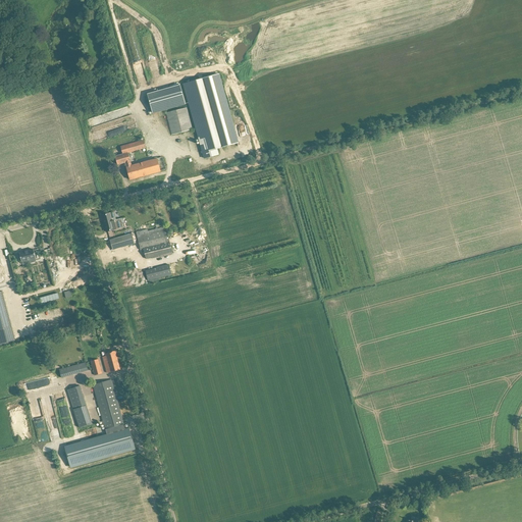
[(218,73),(184,84),(205,159),(219,155),(217,149),(226,146),(238,143),(218,73)]
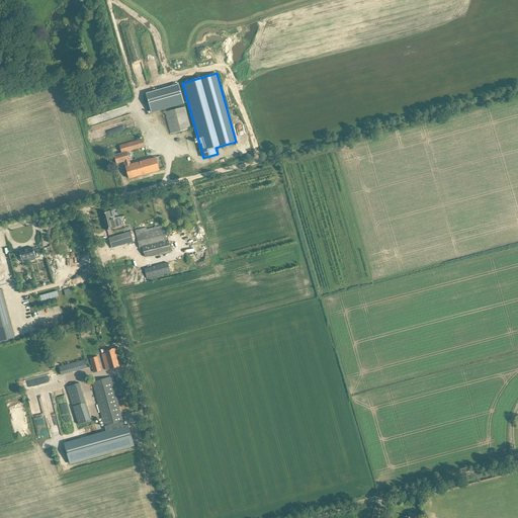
[(179,84),(146,93),(152,112),(184,103),(179,84)]
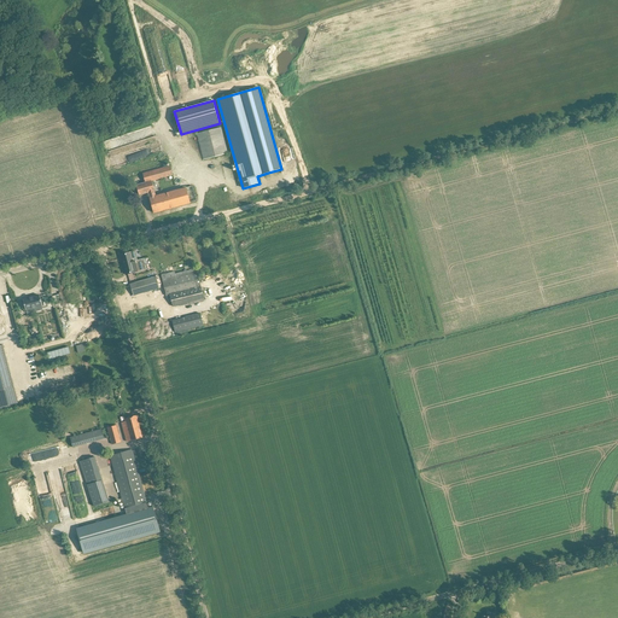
[(221,127),(197,133),(204,159),(227,153),(221,127)]
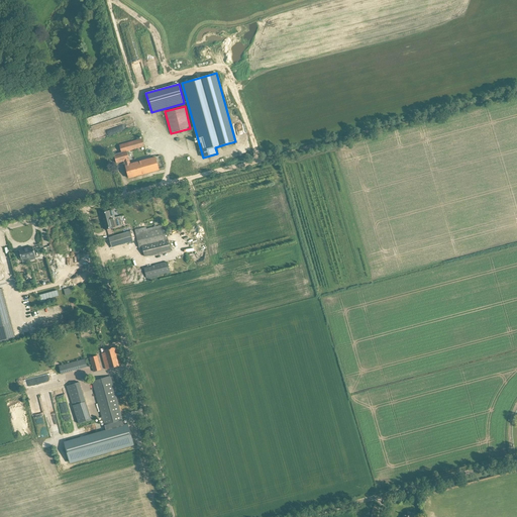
[(168,153),(182,149),(179,137),(165,141),(168,153)]
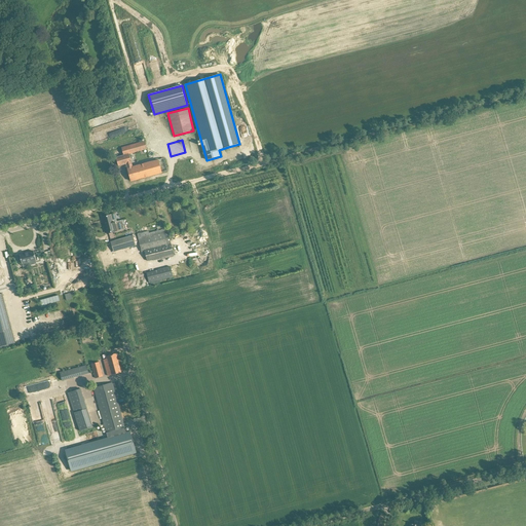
[(129,154),(135,153),(133,145),(121,148),(123,155),(116,157),(117,161),(118,166),(126,164),(130,181),(167,171),(165,165),(163,158),(133,166),(129,154)]
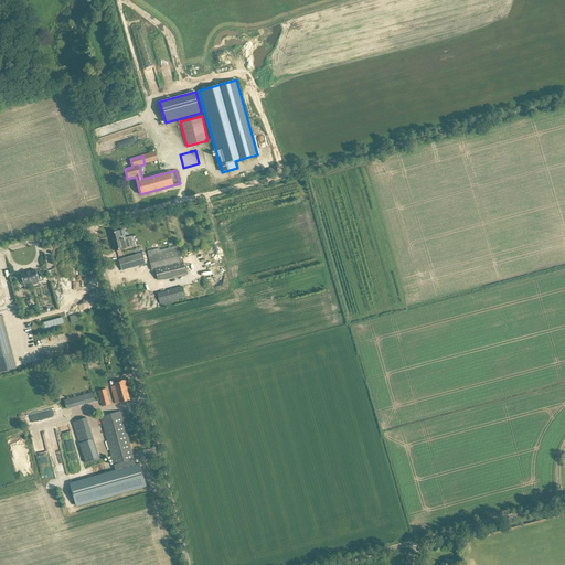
[(124,228),(110,232),(115,252),(134,246),(130,236),(126,237),(124,228)]
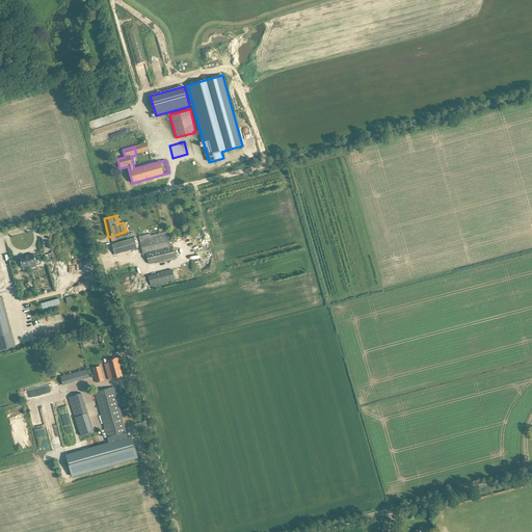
[(149,264),(176,257),(170,235),(166,236),(165,233),(151,236),(150,234),(138,237),(143,255),(145,255),(149,264)]
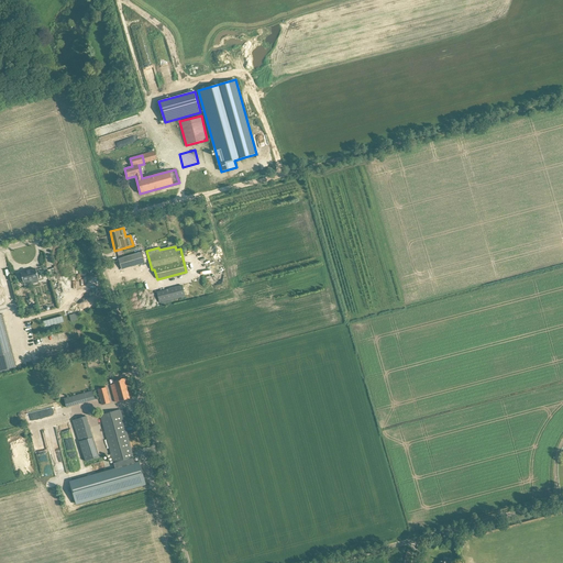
[(142,252),(119,258),(121,269),(145,262),(142,252)]
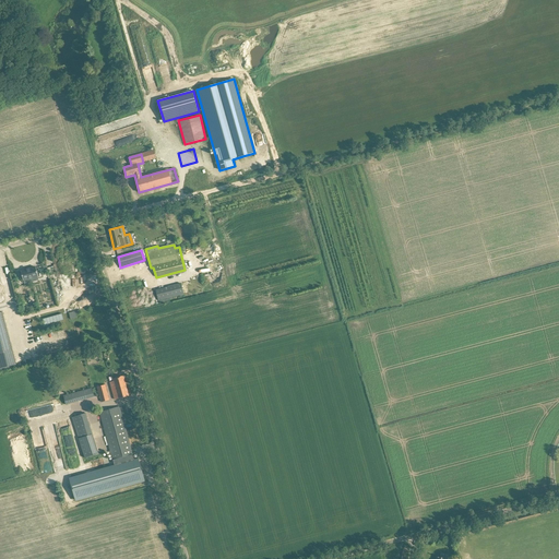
[(21,271),(23,281),(38,276),(36,266),(21,271)]
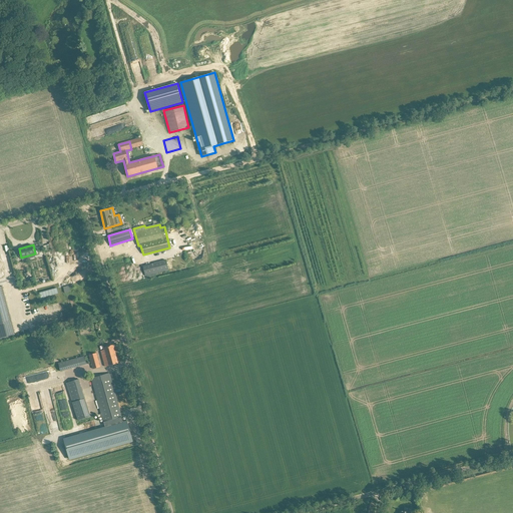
[(145,276),(169,270),(166,261),(143,267),(145,276)]
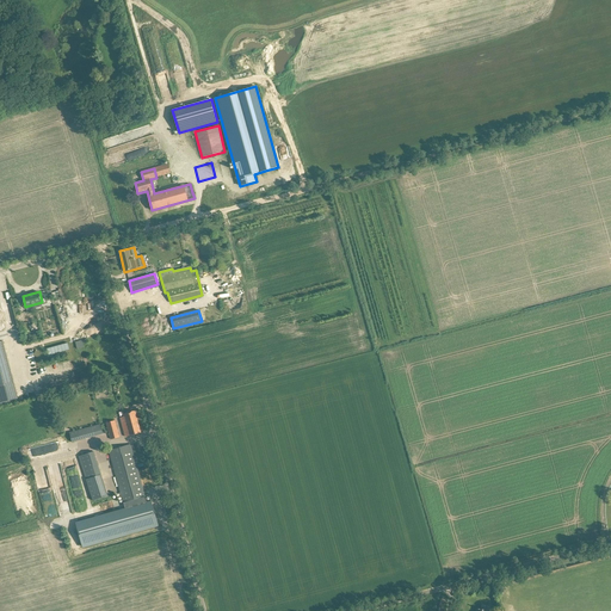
[(0,382),(13,378),(4,346),(2,340),(0,341),(0,382)]
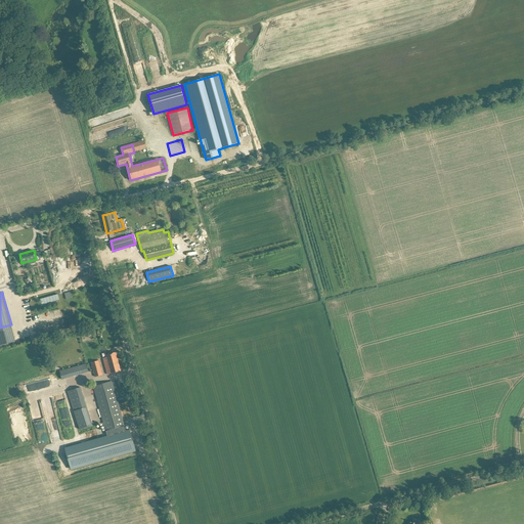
[(58,294),(40,299),(42,305),(59,300),(58,294)]
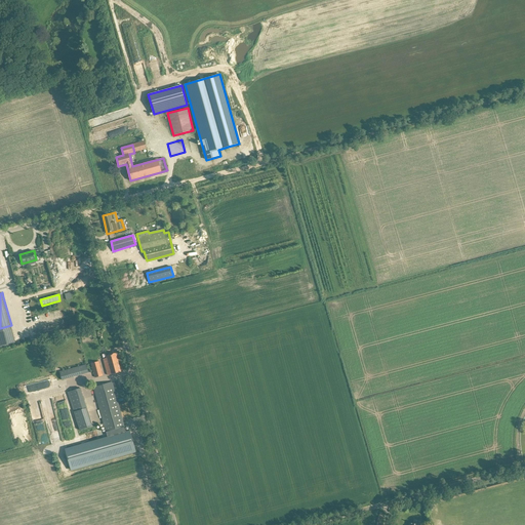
[(107,356),(107,358),(104,359),(108,375),(121,371),(116,353),(107,356)]
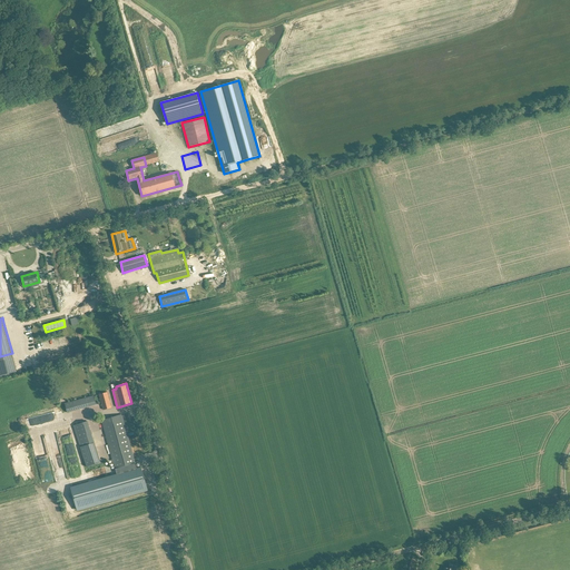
[(107,392),(99,394),(104,410),(111,408),(107,392)]
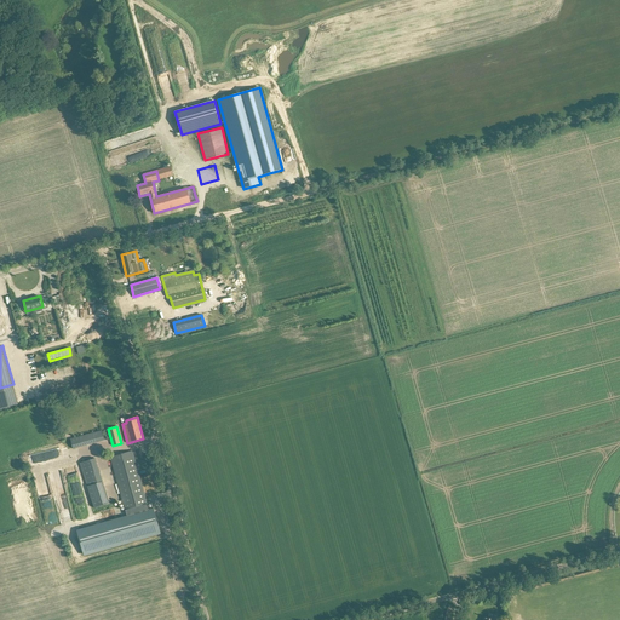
[(73,449),(85,446),(81,436),(70,438),(73,449)]
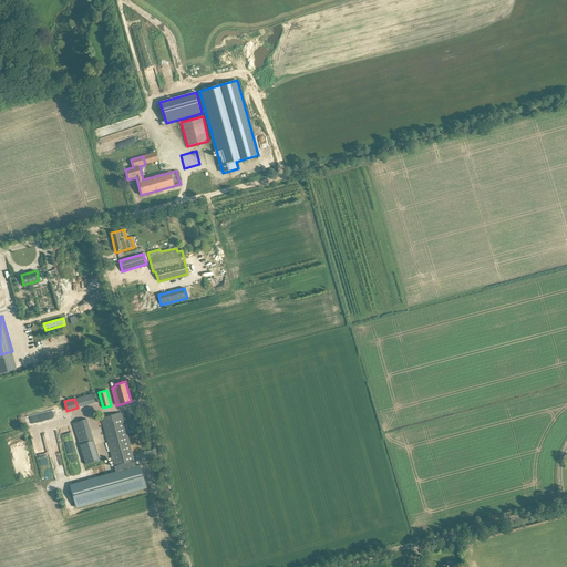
[(29,419),(31,425),(58,419),(55,412),(29,419)]
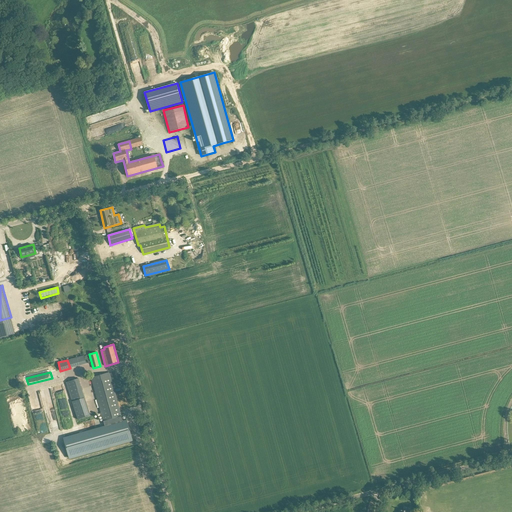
[(91,377),(93,382),(104,421),(107,420),(117,417),(121,416),(109,372),(91,377)]
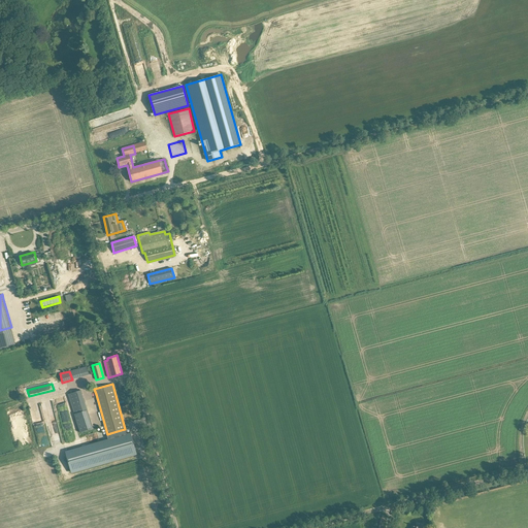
[(81,390),(68,393),(79,432),(93,428),(81,390)]
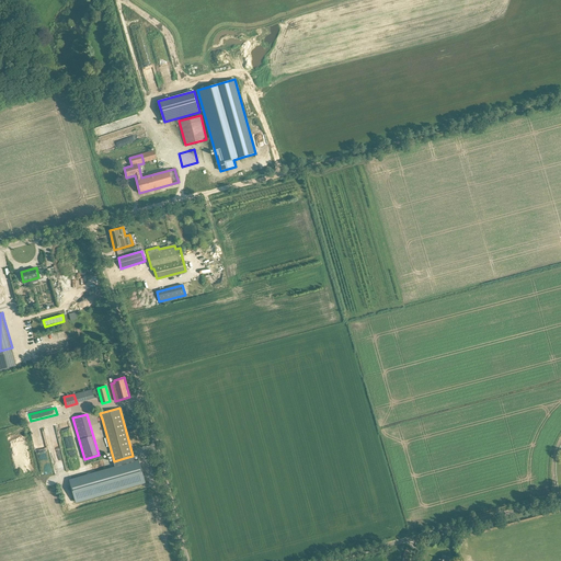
[(135,461),(133,456),(128,457),(117,460),(118,466),(69,479),(76,502),(145,484),(139,460),(135,461)]
